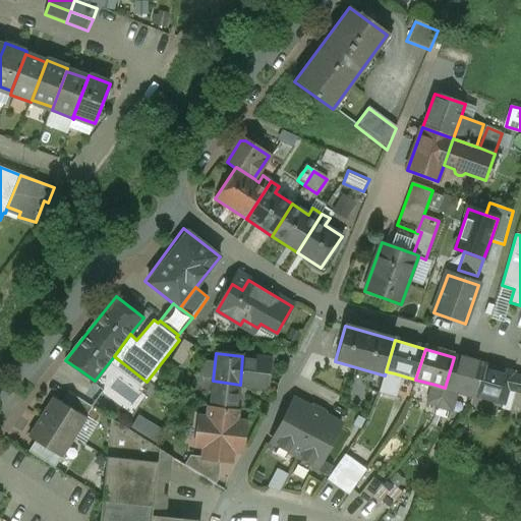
[(271,360),(242,356),(240,385),(239,387),(268,390),(271,360)]
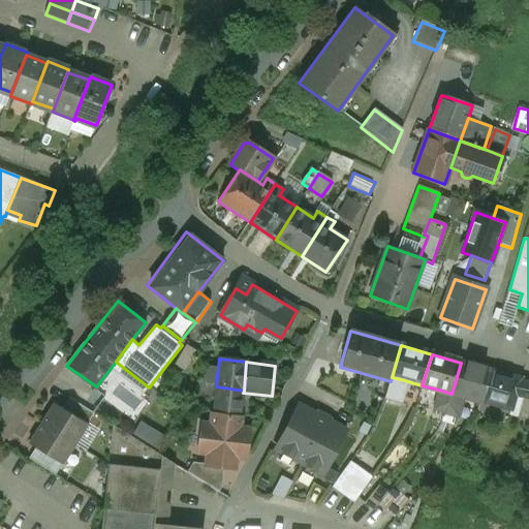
[(489,371),(461,363),(452,394),(460,396),(480,401),(489,371)]
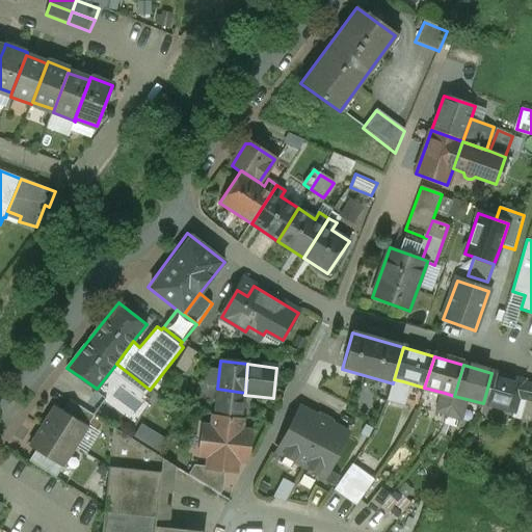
[(524,381),(491,373),(483,403),(513,413),(519,398),(522,384),(524,381)]
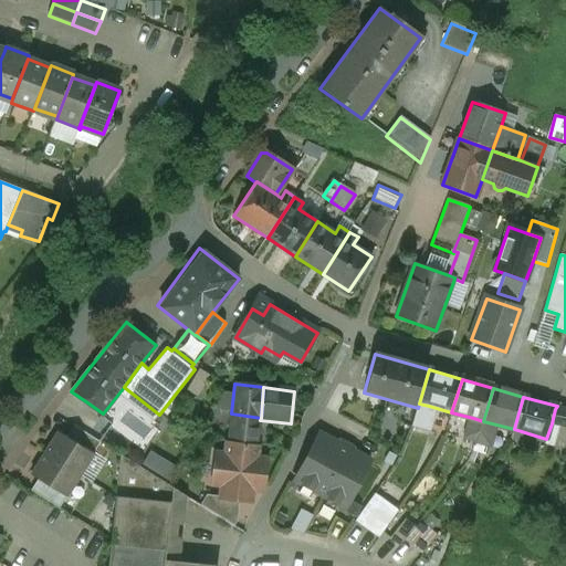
[(429,406),(419,404),(418,408),(413,425),(423,428),(429,406)]
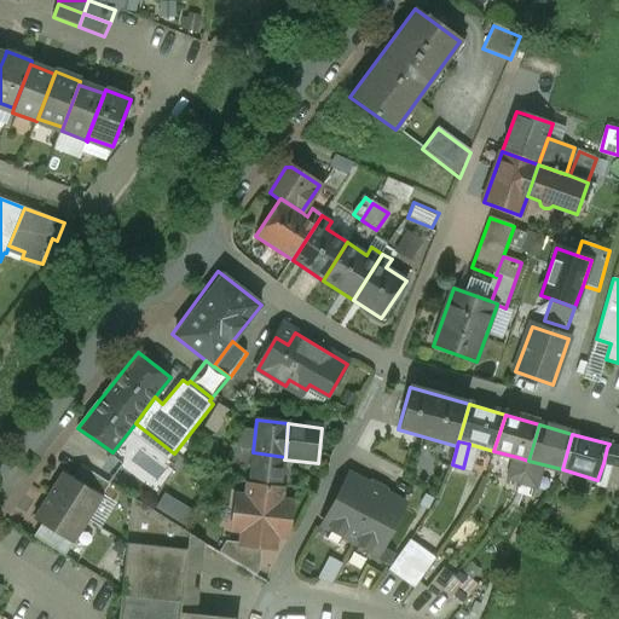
[(618,450),(607,447),(603,463),(618,466),(618,450)]
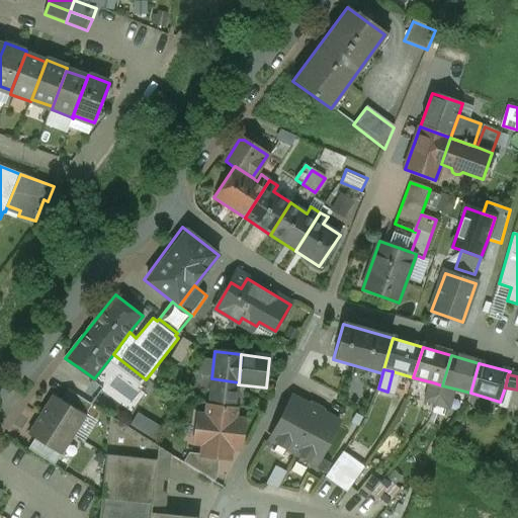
[(140,396),(127,377),(117,384),(130,402),(140,396)]
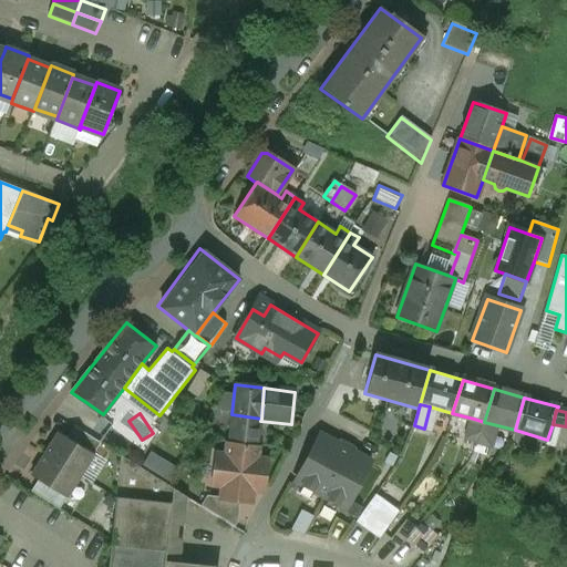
[(261,419),(232,414),(228,443),(257,446),(258,446),(260,421),(261,419)]
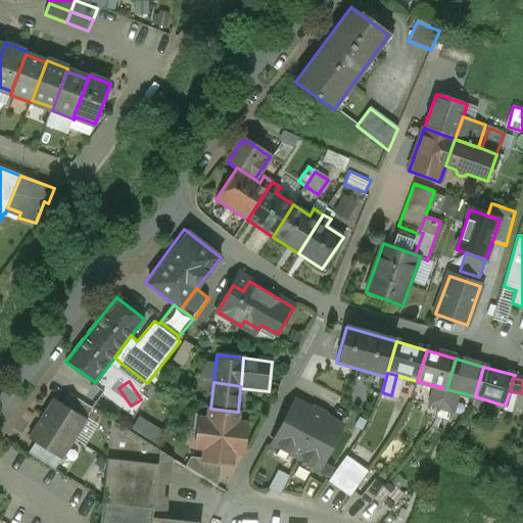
[(437,386),(432,407),(441,409),(446,389),(437,386)]
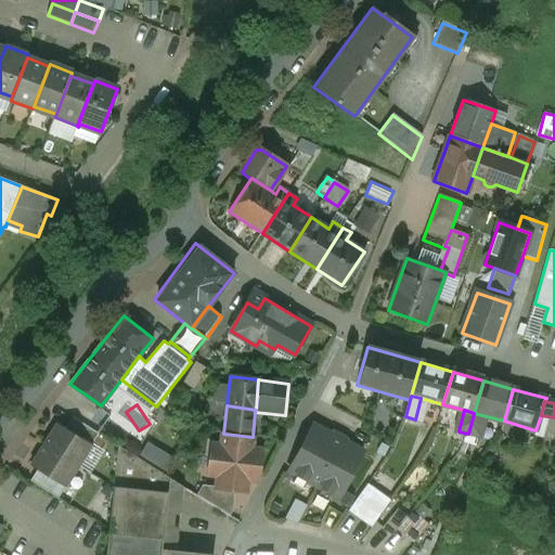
[(482,415),(474,413),(468,434),(477,436),(482,415)]
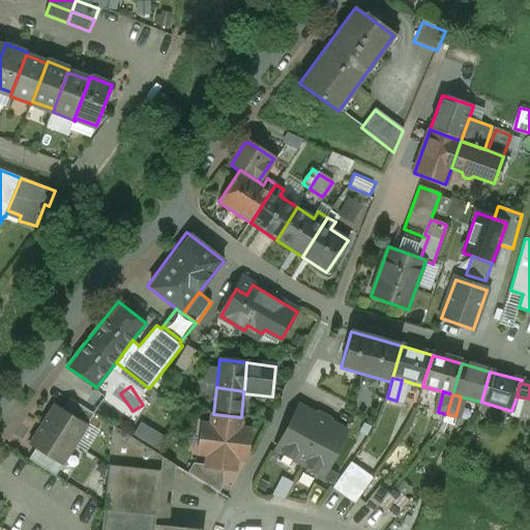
[(94,413),(68,396),(62,408),(87,424),(94,413)]
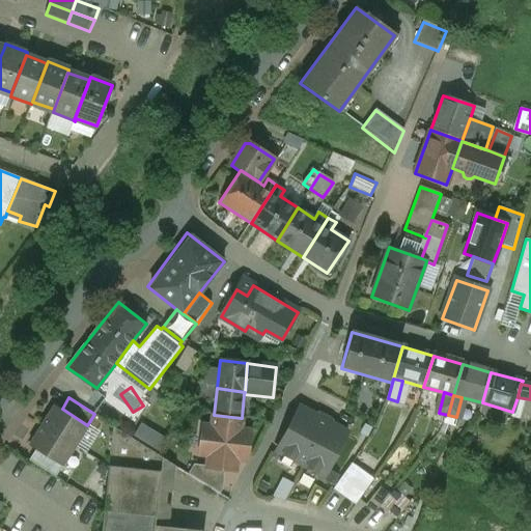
[(62,409),(55,403),(42,424),(75,445),(87,425),(62,409)]
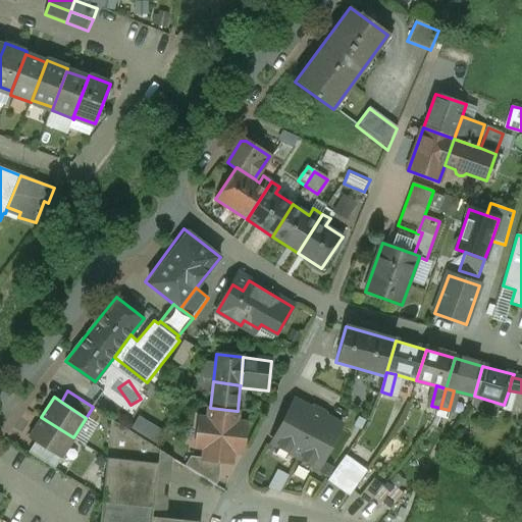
[(312,410),(295,401),(272,445),(319,469),(342,426),(324,416),(325,415),(313,409),(312,410)]
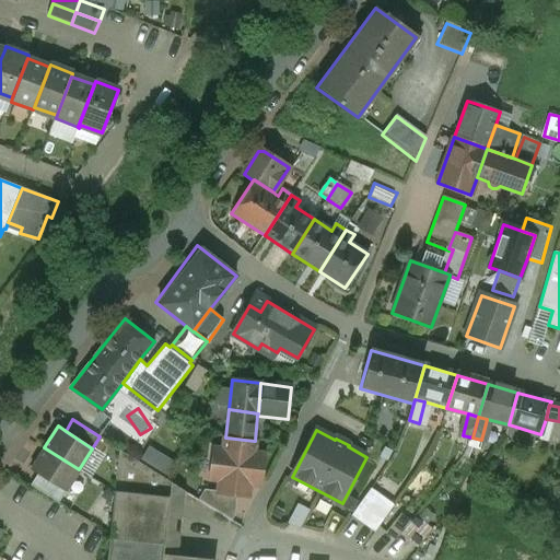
[(225,438),(224,450),(213,450),(209,478),(221,480),(219,491),(219,493),(237,496),(247,497),(249,483),(259,485),(264,456),(253,455),(254,441),(225,438)]
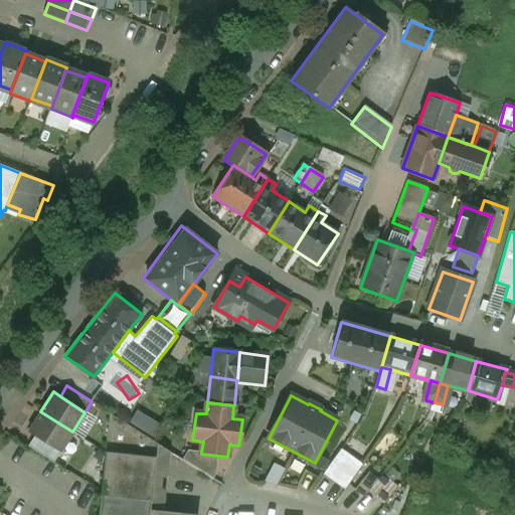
[(132,423),(153,436),(161,423),(139,410),(132,423)]
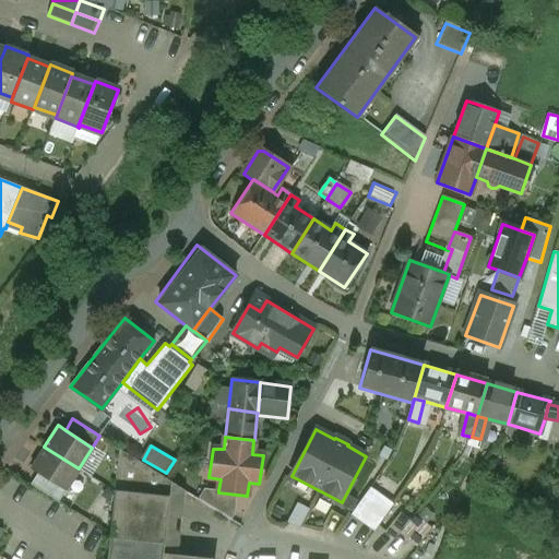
[(79,468),(44,447),(31,470),(37,474),(64,490),(79,468)]
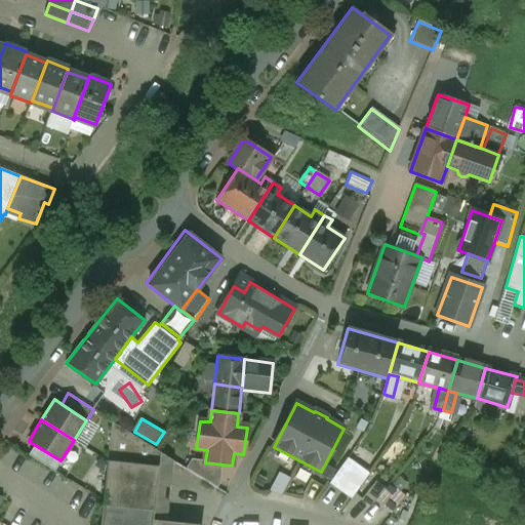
[(159,451),(112,421),(108,459),(158,466),(159,451)]
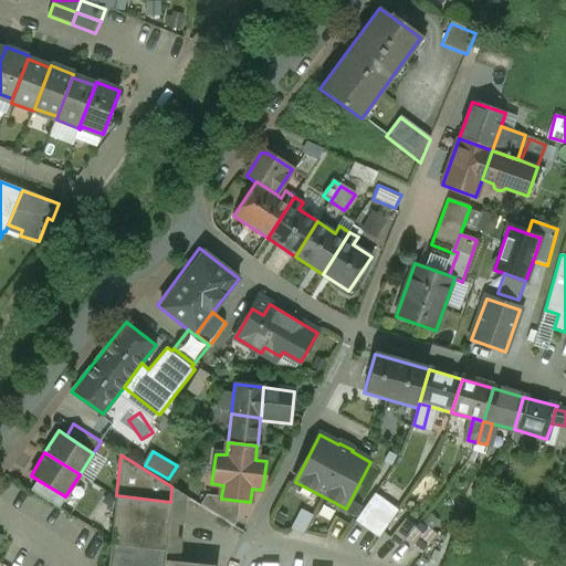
[(65,496),(38,480),(31,491),(59,507),(65,496)]
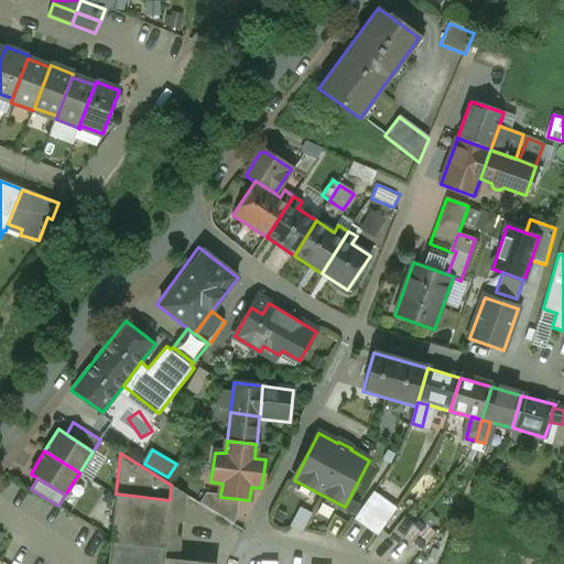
[(354,518),(377,535),(399,508),(376,489),(354,518)]
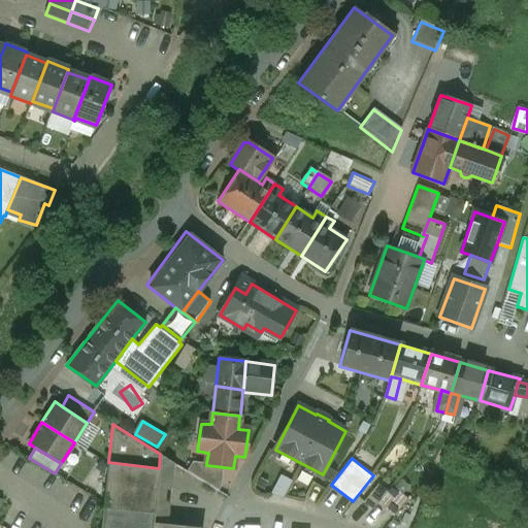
[(159,468),(108,462),(103,505),(155,512),(159,468)]
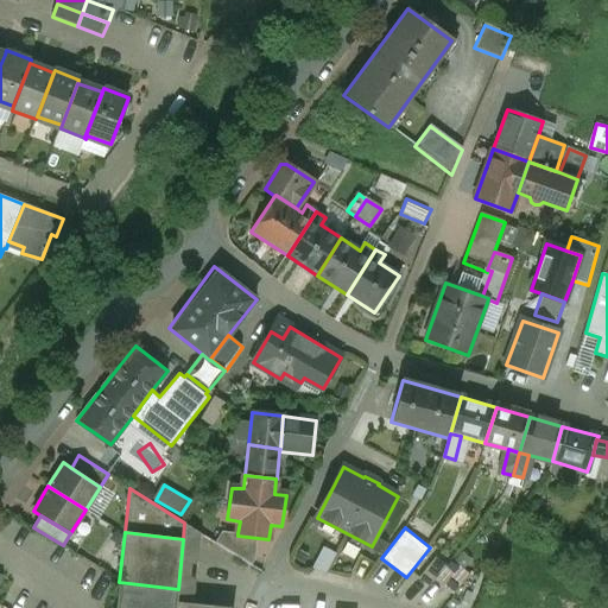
[(258,538),(238,536),(238,533),(222,532),(216,543),(252,565),(255,561),(258,538)]
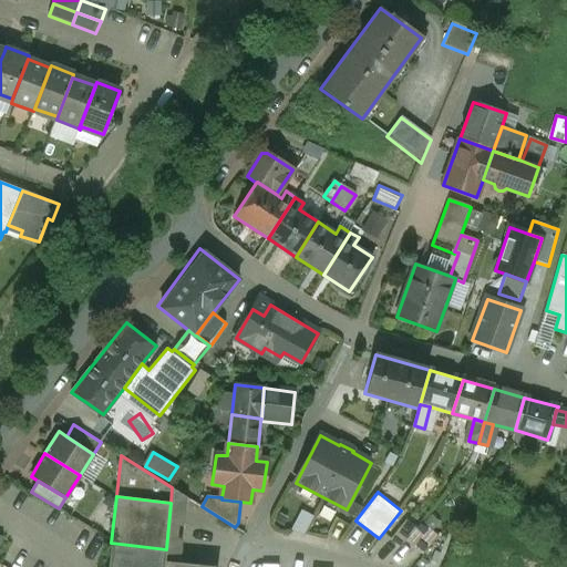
[(406,519),(391,538),(402,547),(406,543),(418,528),(406,519)]
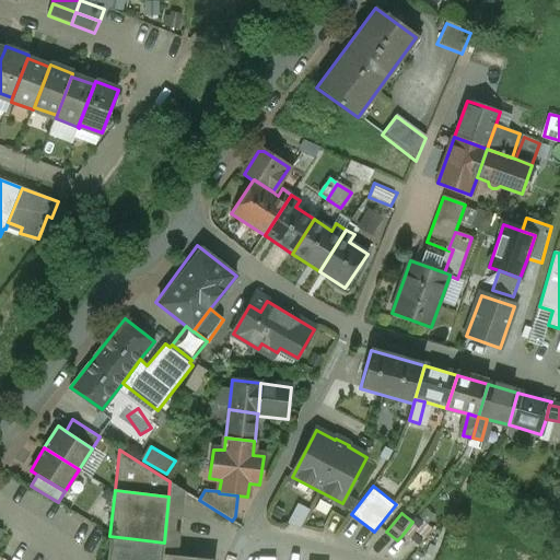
[(432,531),(416,517),(412,522),(401,536),(418,549),(432,531)]
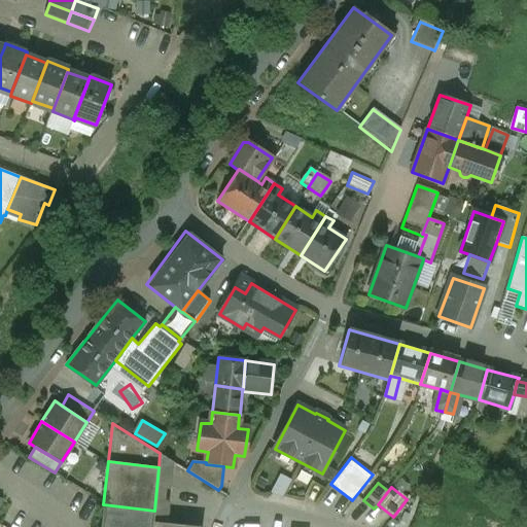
[(154,511),(103,504),(100,526),(151,526),(152,523),(154,511)]
